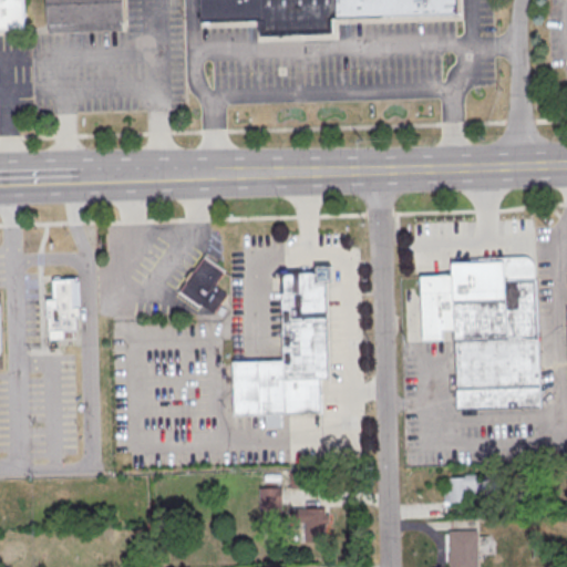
[(0,0),(23,0),(24,29),(0,29),(0,0)]
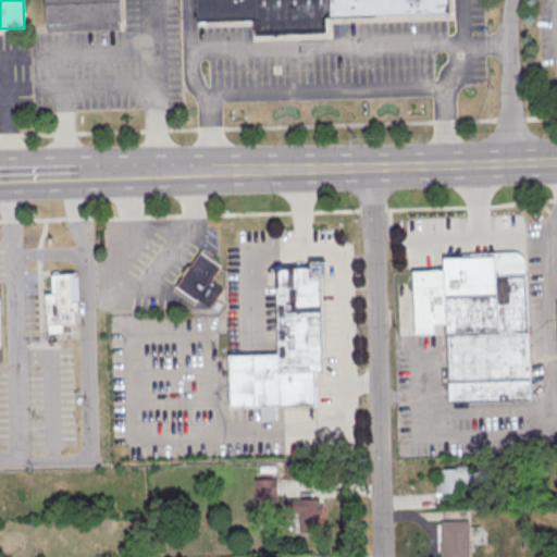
[(46,34),(44,0),(121,0),(123,29),(46,34)]
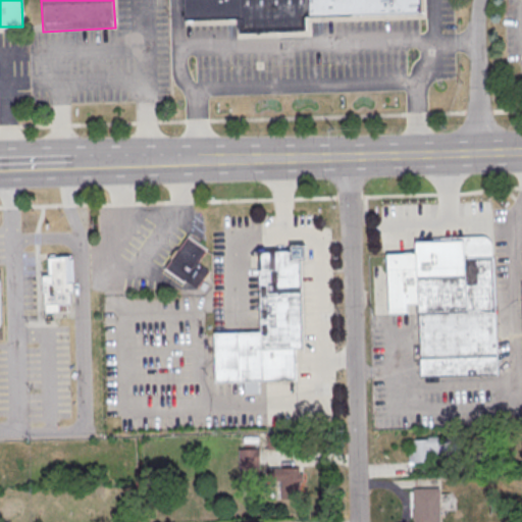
[(186,21),(184,0),(422,0),(423,13),(310,17),(311,31),(242,33),(241,19),(186,21)]
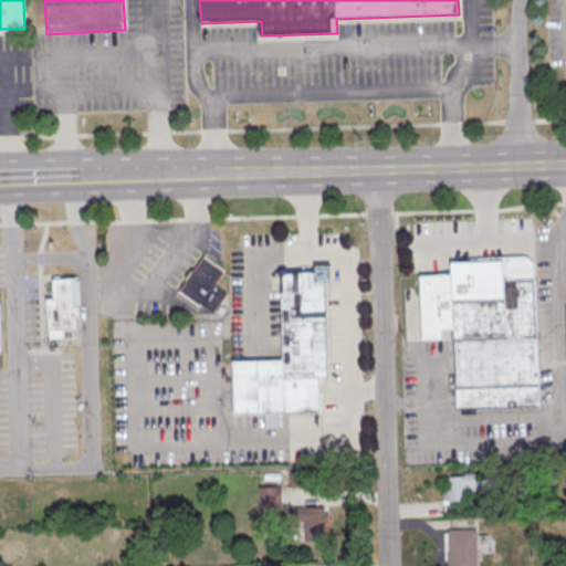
[(459,409),(456,331),(443,331),(443,339),(423,341),(420,278),(453,275),(452,263),(469,262),(469,261),(471,259),(526,257),(533,260),(534,264),(537,338),(542,337),(545,405),(459,409)]
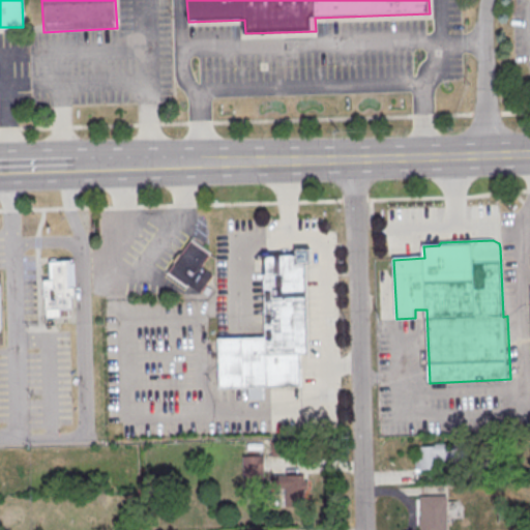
[(190,241),(210,255),(201,267),(214,276),(201,294),(188,286),(186,288),(168,274),(190,241)]
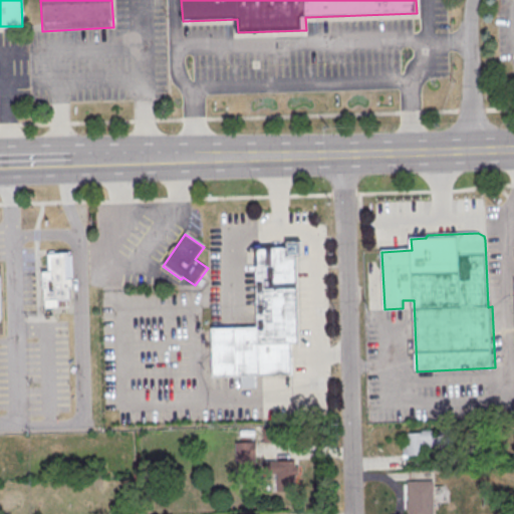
[(255,247),(287,246),(287,242),(302,241),(303,256),(296,257),(300,343),(292,344),(293,373),(256,375),(257,388),(242,388),(241,375),(214,377),(212,329),(258,327),(255,247)]
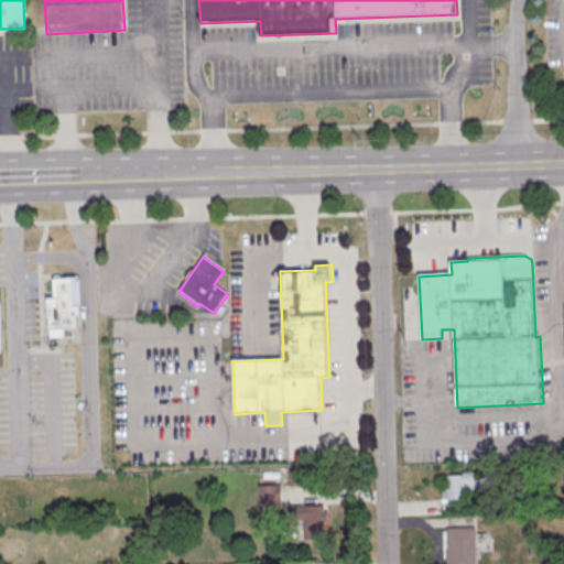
[(51,275),(79,274),(80,317),(77,317),(77,337),(50,338),(50,316),(49,316),(47,297),(52,297),(51,275)]
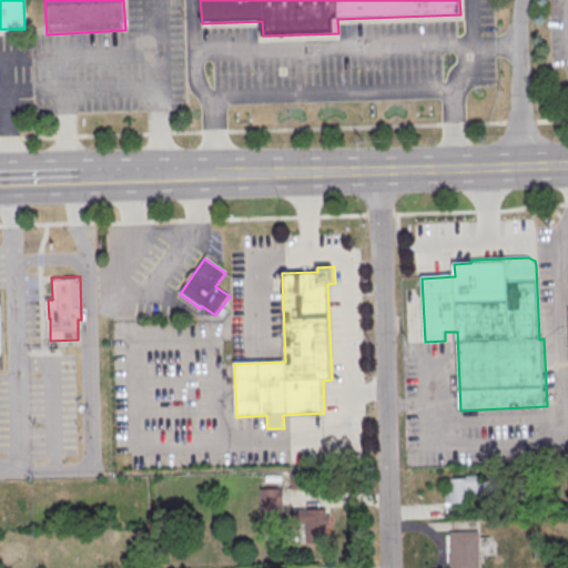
[(291,474),(306,474),(306,490),(292,490),(291,474)]
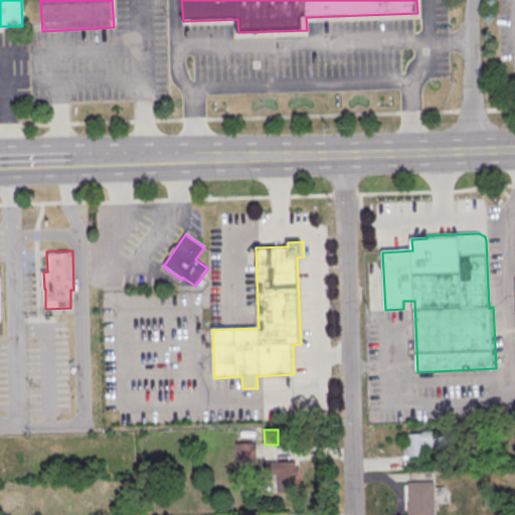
[(423,433),(453,432),(454,450),(425,450),(425,457),(408,458),(407,435),(423,435),(423,433)]
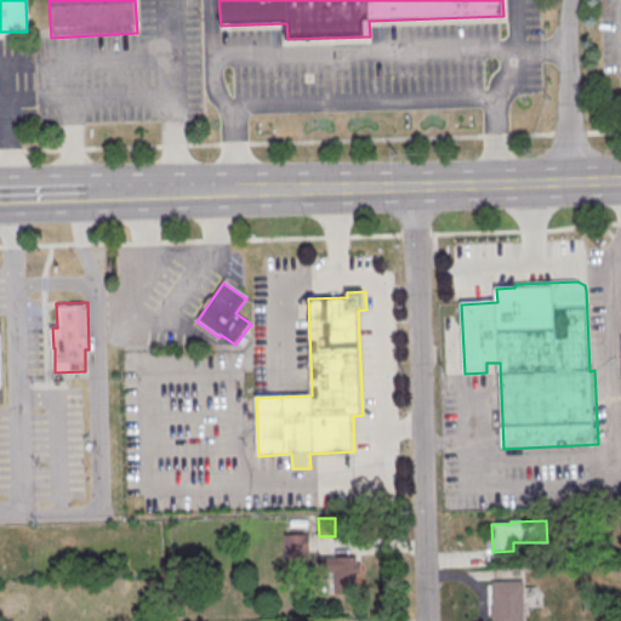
[(285,536),(309,535),(311,560),(286,560),(285,536)]
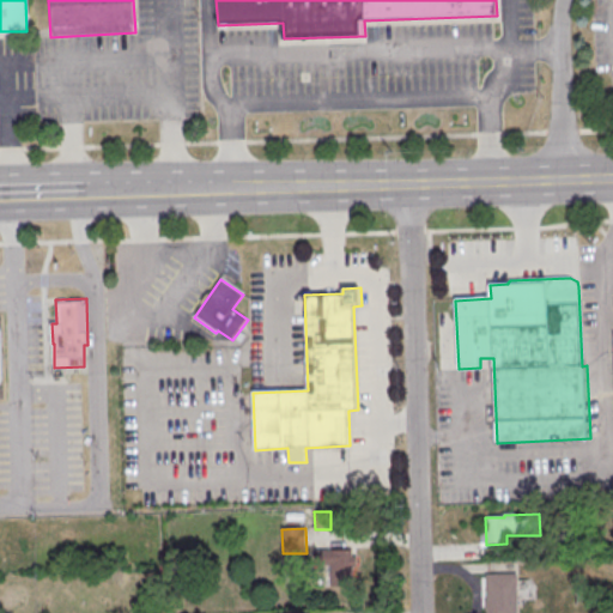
[(316,551),(352,550),(353,557),(357,557),(357,566),(352,568),(353,587),(331,587),(331,565),(316,565),(316,551)]
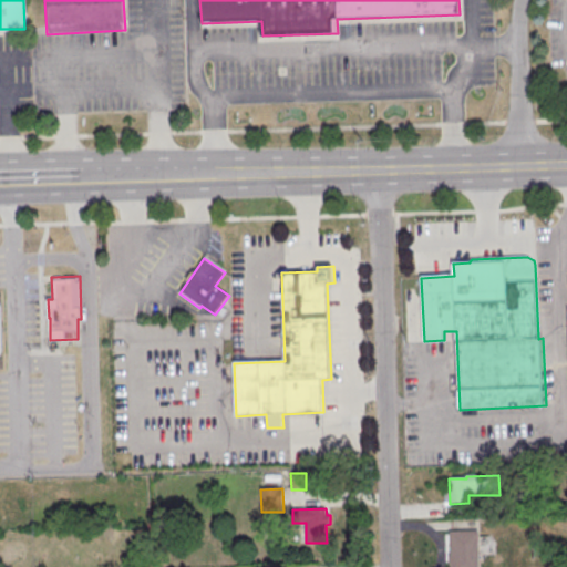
[(450,566),(450,532),(478,532),(478,566),(450,566)]
